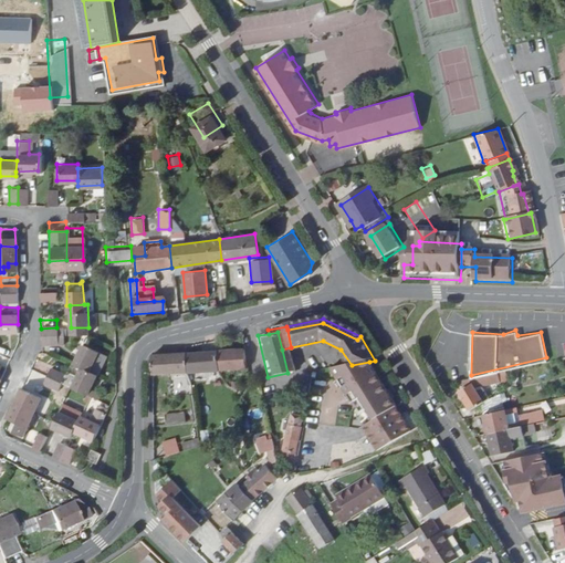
[(80,360),(95,368),(104,348),(83,337),(73,356),(80,360)]
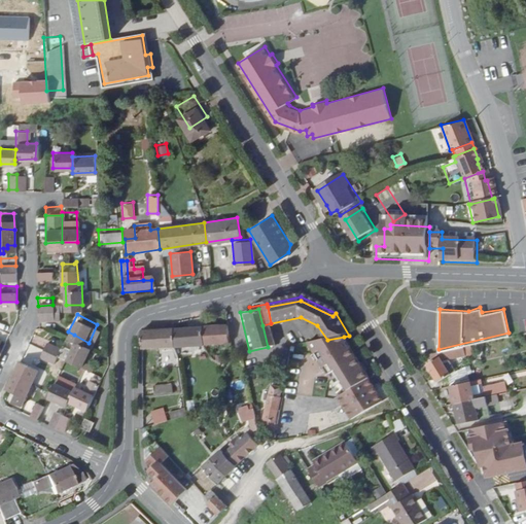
[(221,325),(195,326),(197,346),(201,346),(224,344),(221,325)]
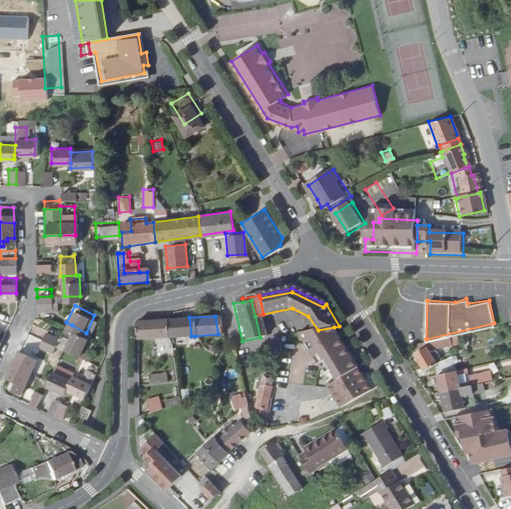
[(189,317),(132,320),(132,340),(191,336),(189,317)]
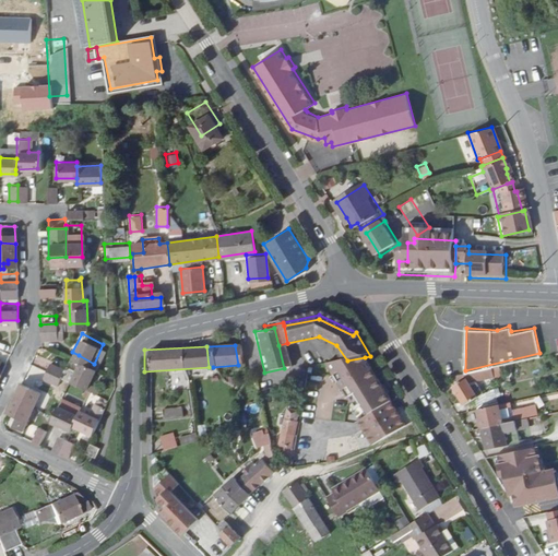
[(86,378),(94,364),(79,355),(74,364),(64,358),(61,364),(48,356),(45,363),(58,370),(68,375),(84,382),(86,378)]
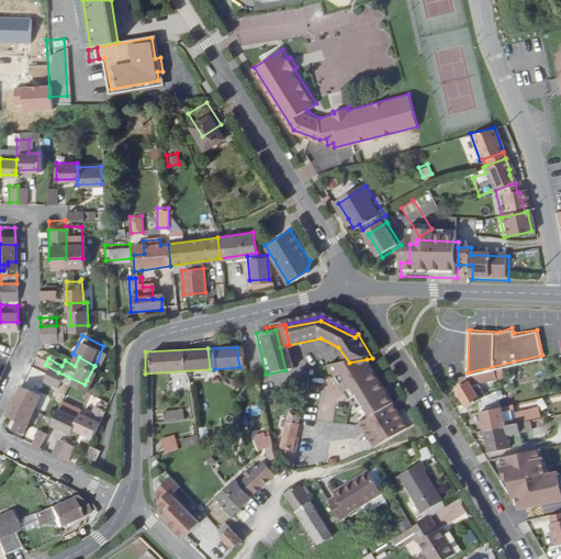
[(349,362),(332,366),(343,389),(352,384),(373,372),(367,359),(349,362)]
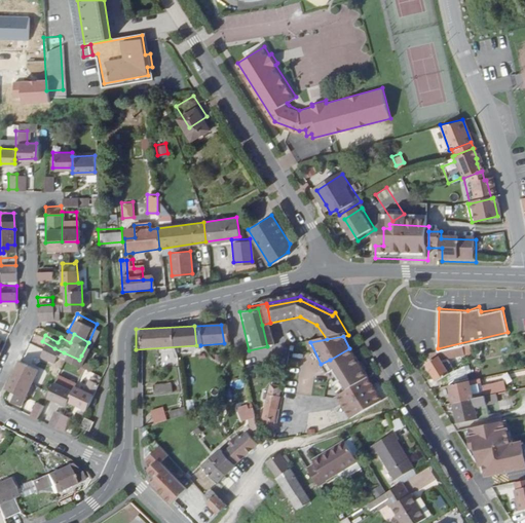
[(54,348),(42,341),(38,348),(51,356),(54,348)]
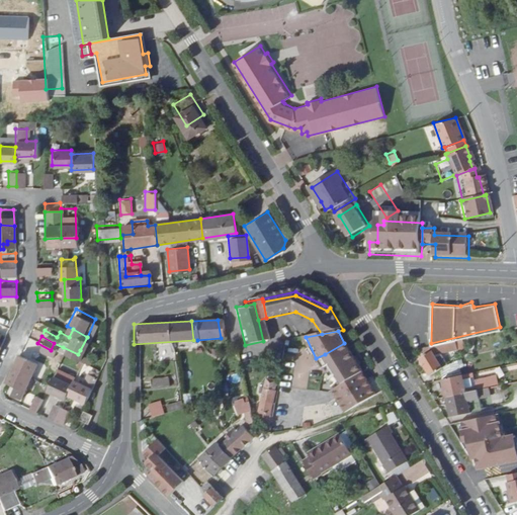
[(460,340),(431,346),(434,349),(423,356),(433,371),(443,365),(445,363),(441,355),(447,354),(462,351),(460,340)]
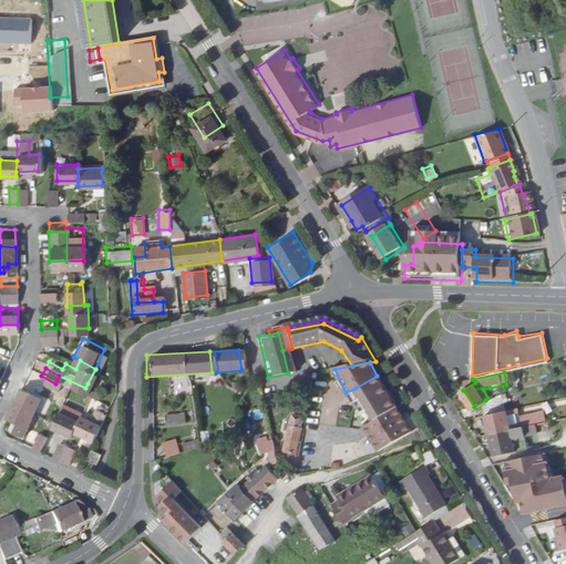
[(398,410),(377,376),(356,388),(362,399),(376,421),(398,410)]
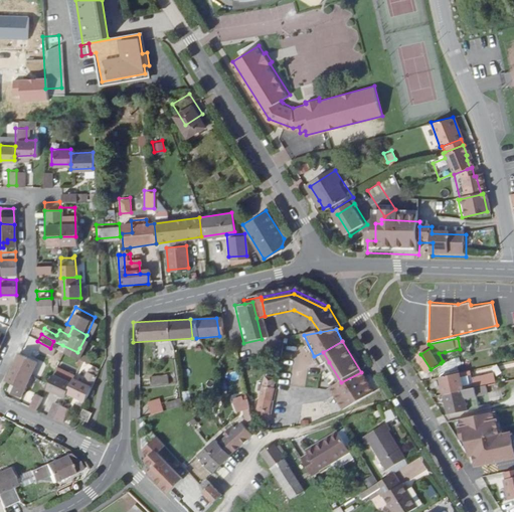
[(23,364),(29,367),(35,355),(17,345),(11,358),(23,364)]
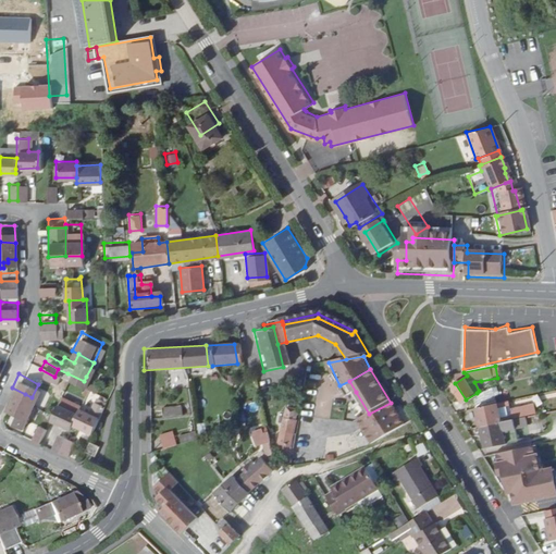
[(97,383),(86,377),(84,381),(86,382),(96,388),(97,383)]
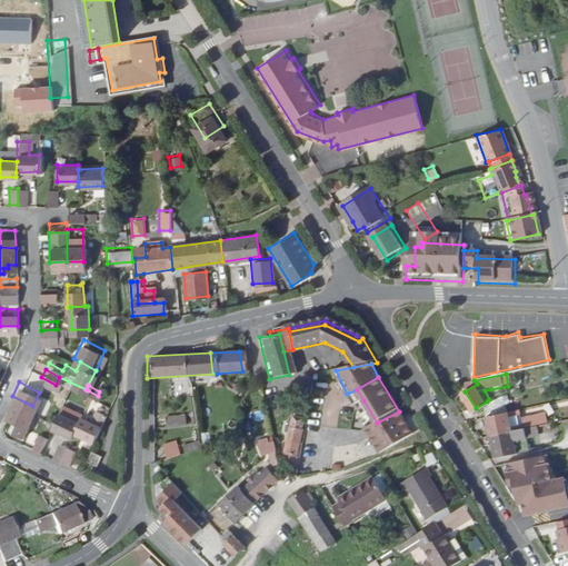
[(487,401),(489,414),(511,409),(514,408),(514,401),(518,399),(512,393),(499,401),(491,389),(485,390),(489,399),(487,401)]
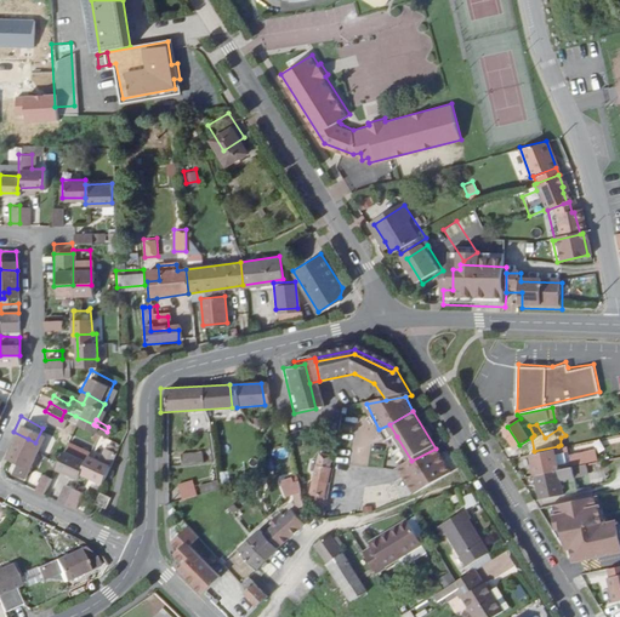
[(13,432),(5,449),(16,455),(12,464),(21,469),(35,443),(28,439),(13,432)]
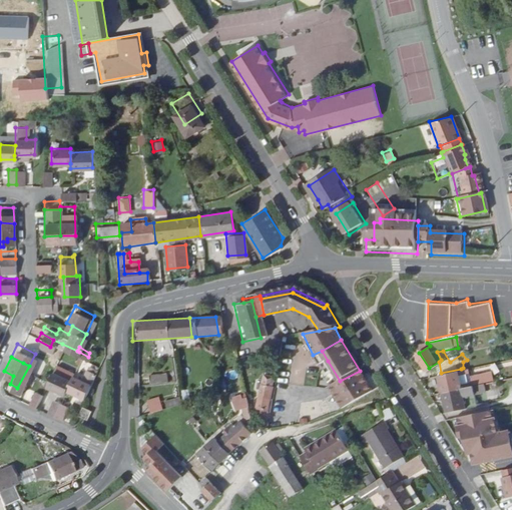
[(79,393),(93,368),(84,363),(78,374),(70,370),(68,375),(63,384),(79,393)]
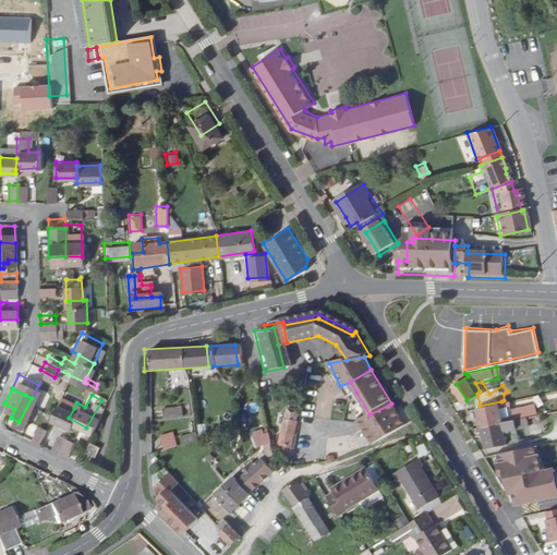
[(50,408),(48,412),(67,422),(69,418),(74,408),(56,398),(50,408)]
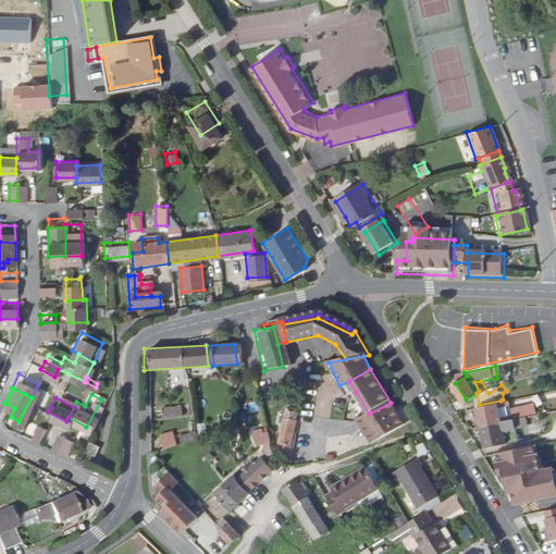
[(504,418),(517,415),(515,405),(514,397),(503,399),(501,401),(504,418)]
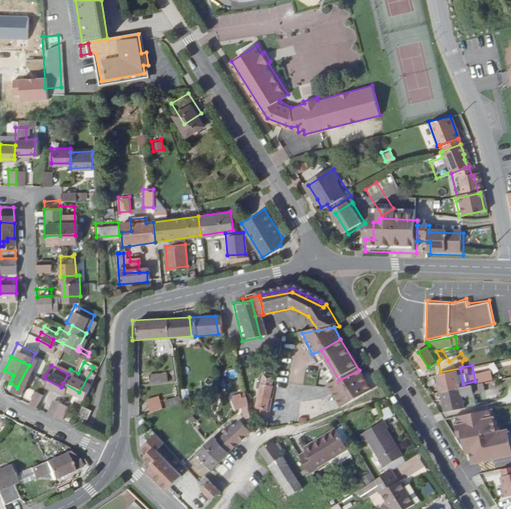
[(487,379),(499,376),(497,367),(473,372),(475,381),(487,379)]
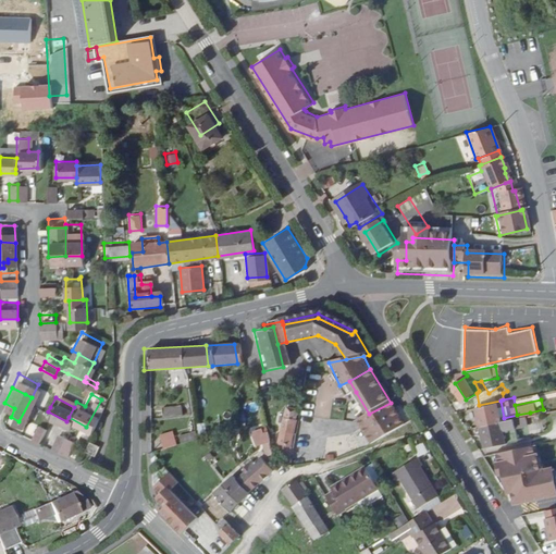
[(501,401),(479,405),(482,422),(504,418),(501,401)]
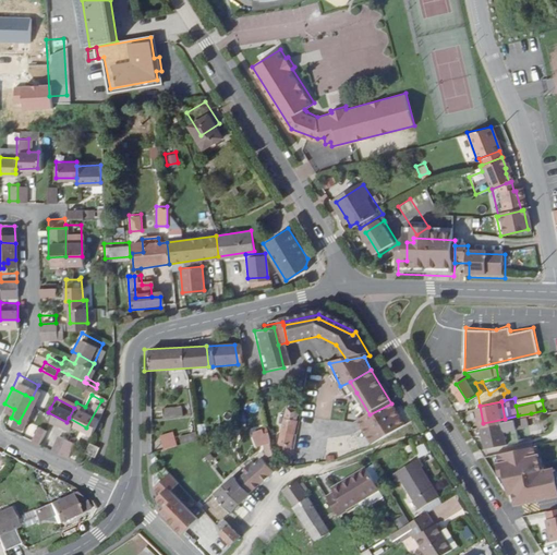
[(162,414),(182,413),(181,402),(161,405),(162,414)]
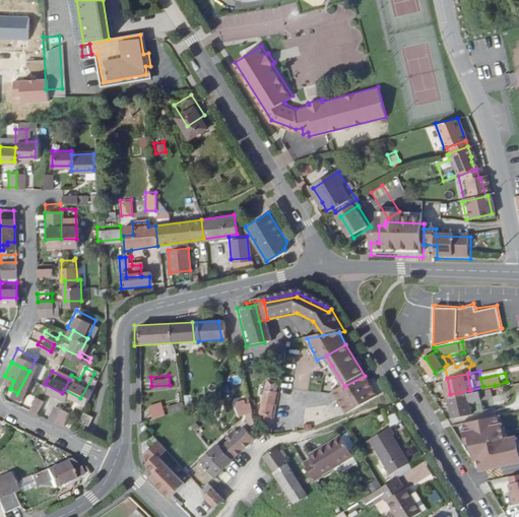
[(378,398),(365,376),(344,386),(347,392),(361,407),(378,398)]
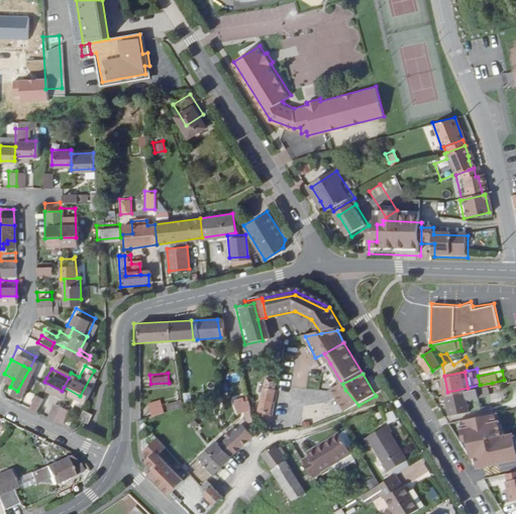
[(492,383),(480,385),(468,388),(447,392),(451,412),(484,407),(481,393),(493,391),(492,383)]
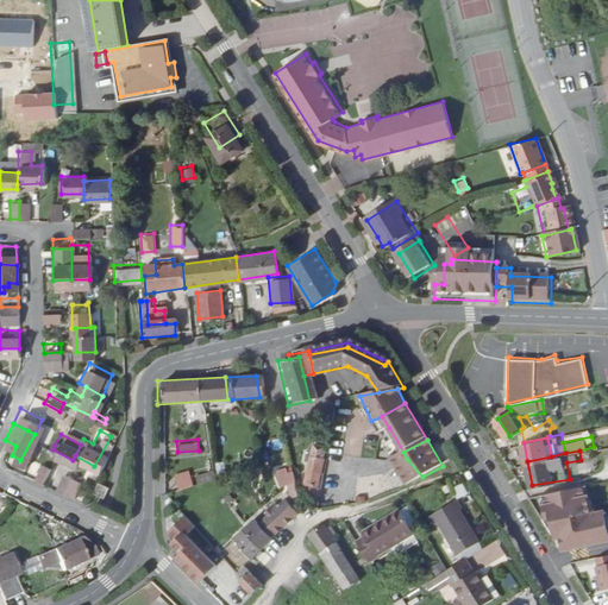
[(407,459),(403,452),(390,459),(406,485),(422,477),(407,459)]
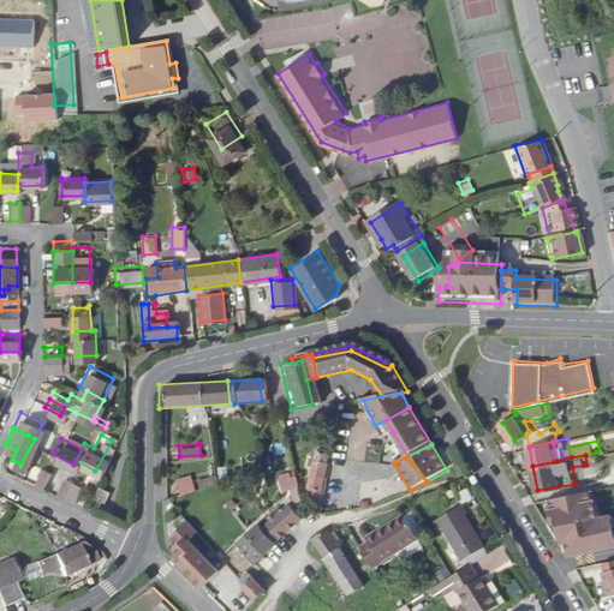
[(316,491),(320,492),(322,475),(320,475),(322,461),(309,459),(303,489),(310,490),(309,496),(315,497),(316,491)]
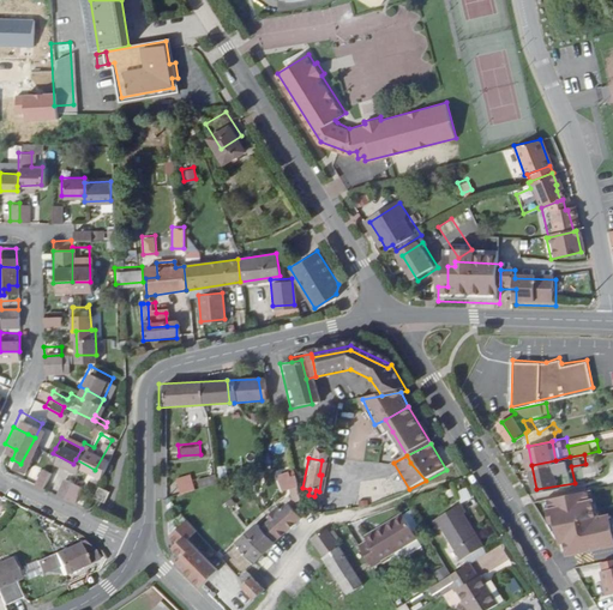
[(40,459),(31,476),(40,479),(48,463),(40,459)]
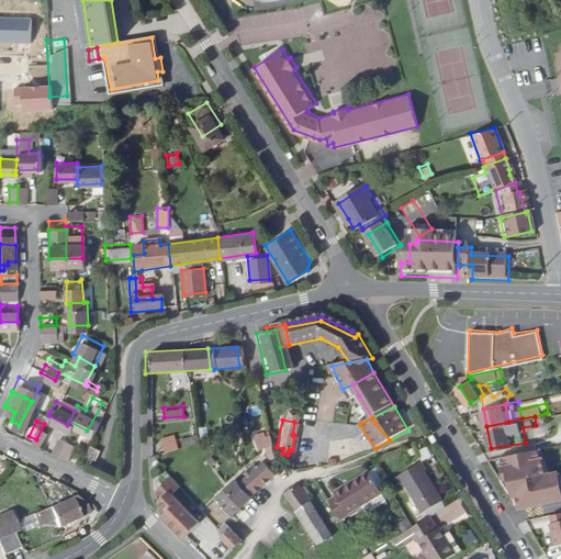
[(55,429),(47,445),(55,448),(63,434),(55,429)]
